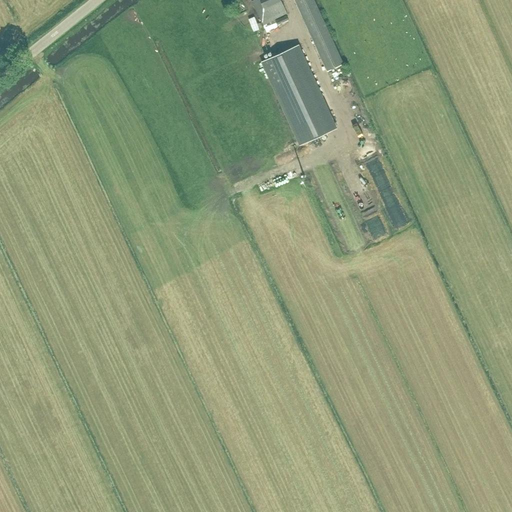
[(263,24),(288,13),(281,0),(253,0),(252,1),(263,24)]
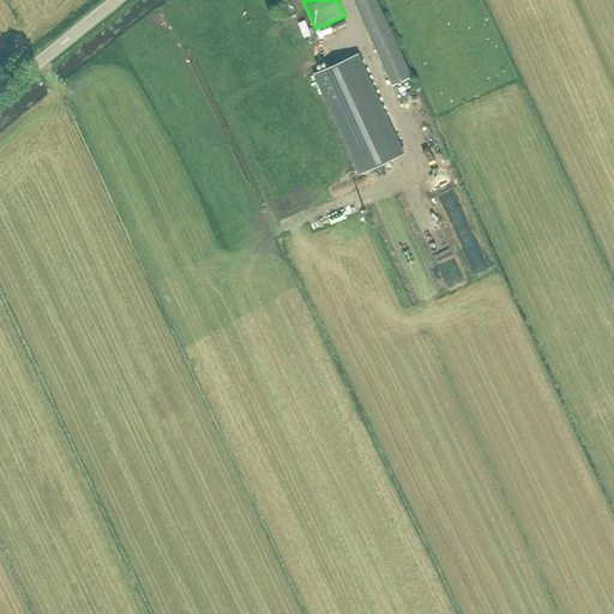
[(353,0),(392,85),(413,76),(377,0),(353,0)]
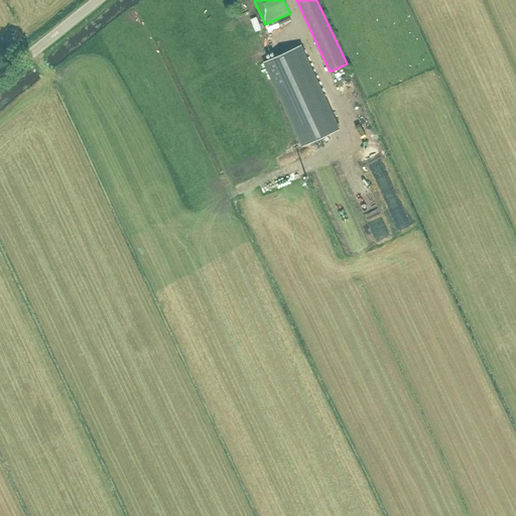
[(265,27),(269,34),(281,29),(278,22),(265,27)]
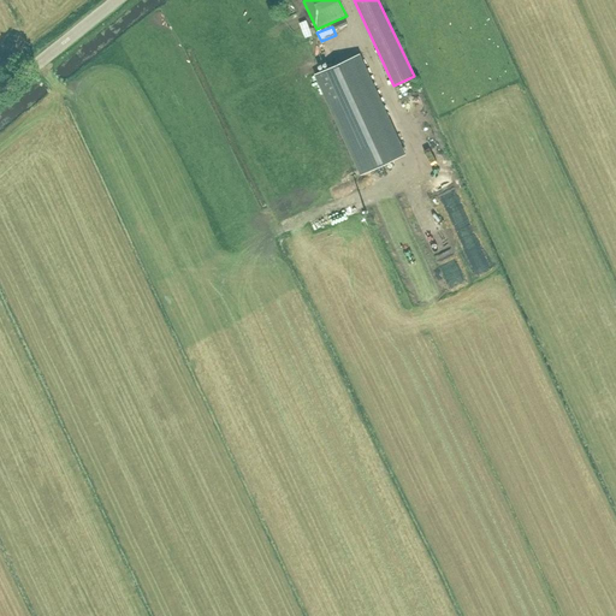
[(359,54),(317,73),(362,173),(404,154),(359,54)]
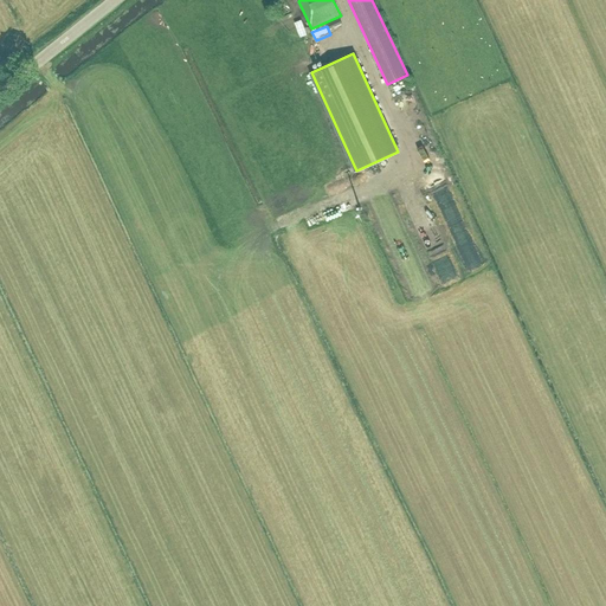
[(423,158),(426,169),(439,166),(436,154),(423,158)]
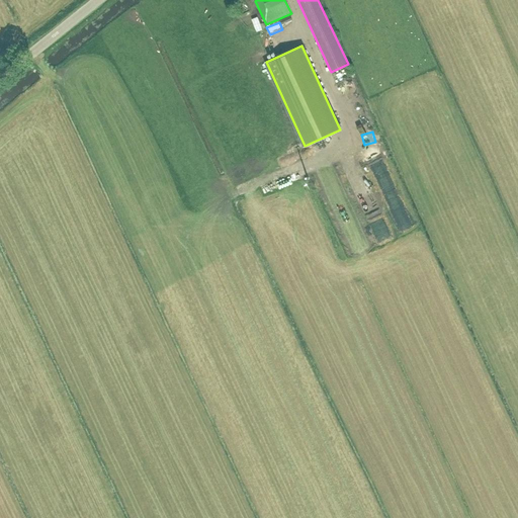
[(362,203),(363,210),(378,206),(376,200),(362,203)]
